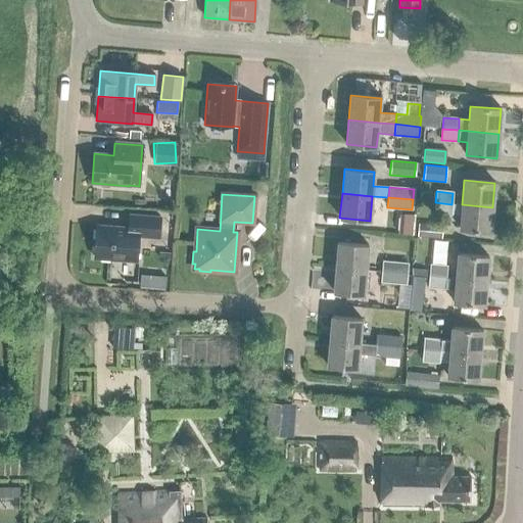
[(452,204),(435,202),(434,214),(450,216),(452,204)]
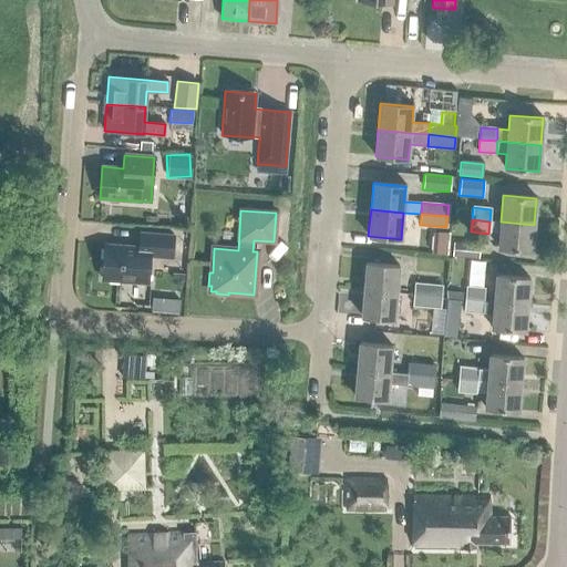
[(500,234),(498,249),(532,251),(534,225),(501,222),(490,222),(488,234),(500,234)]
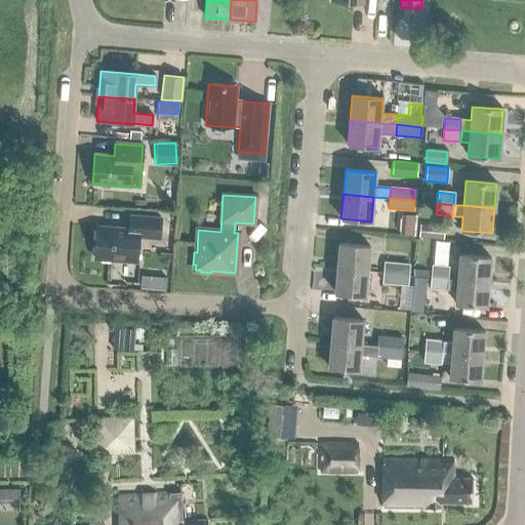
[(128,229),(97,226),(94,258),(136,263),(138,237),(159,238),(161,217),(129,215),(128,229)]
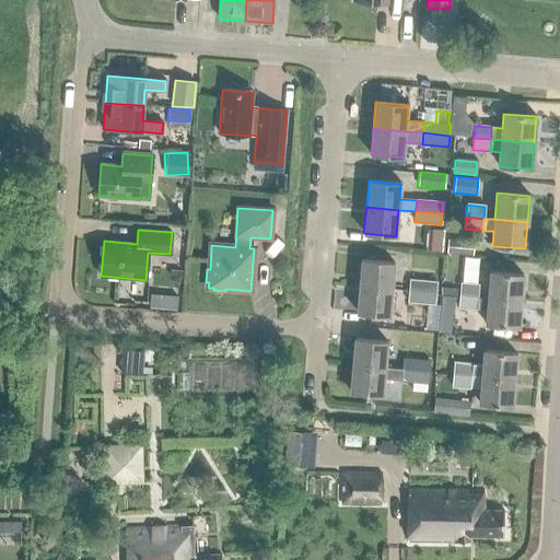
[(446,253),(473,256),(474,242),(447,240),(446,253)]
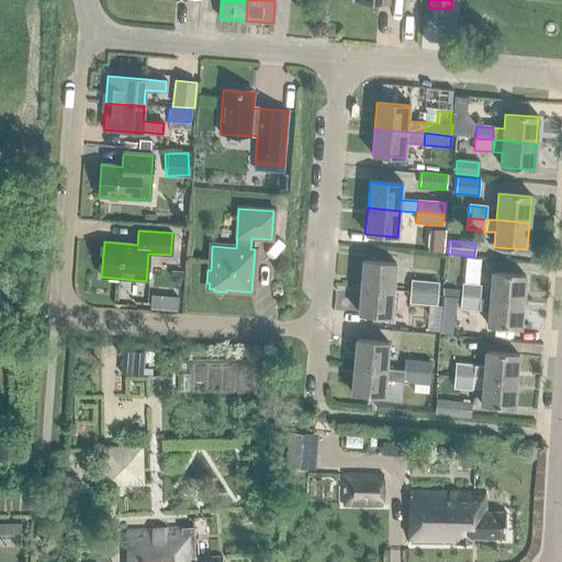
[(362,260),(360,287),(393,290),(395,263),(362,260)]
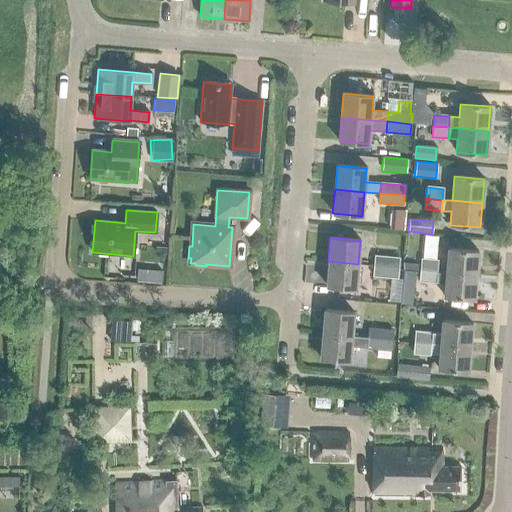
[(448,248),(446,273),(476,275),(478,251),(448,248)]
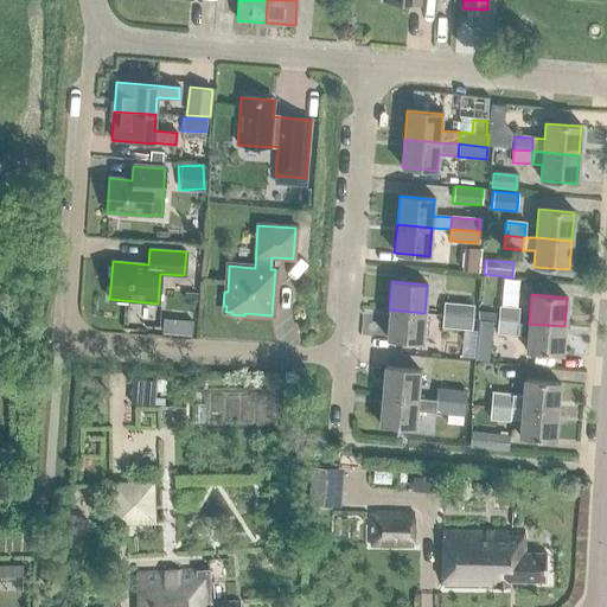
[(443,302),(442,314),(472,318),(473,305),(443,302)]
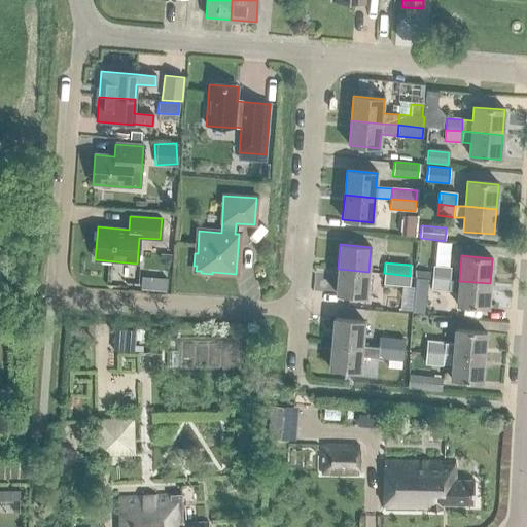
[(432,266),(431,278),(450,280),(451,267),(432,266)]
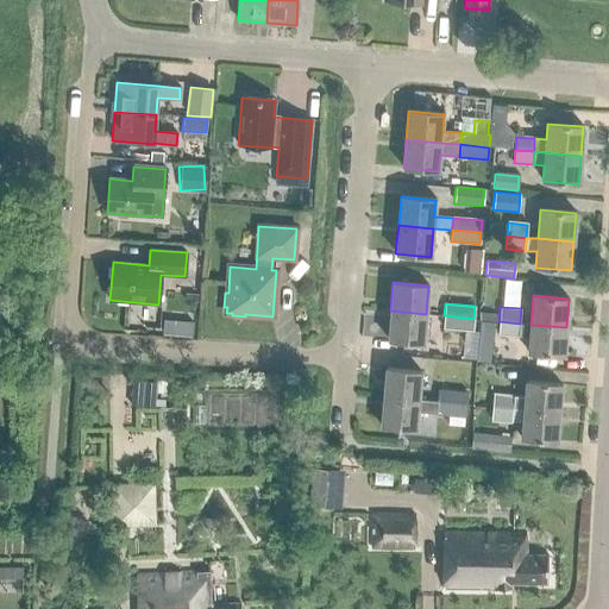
[(426,314),(390,311),(388,340),(424,343),(426,314)]
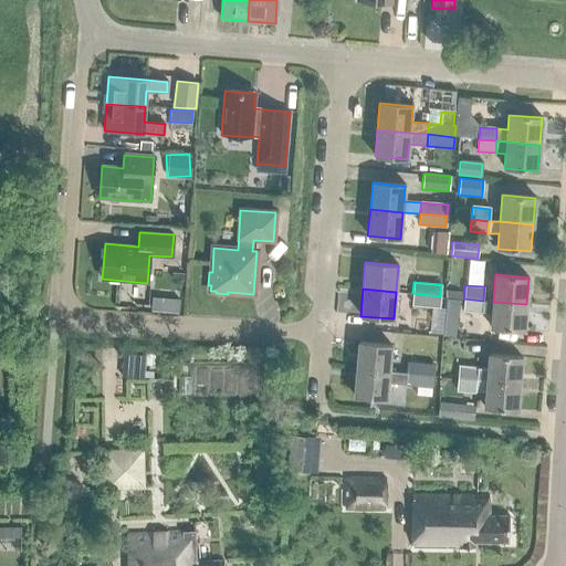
[(440,296),(412,293),(411,305),(440,307),(440,296)]
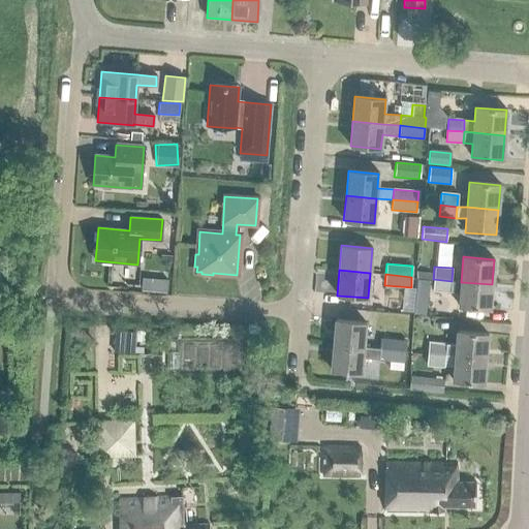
[(165,291),(166,279),(141,277),(139,289),(165,291)]
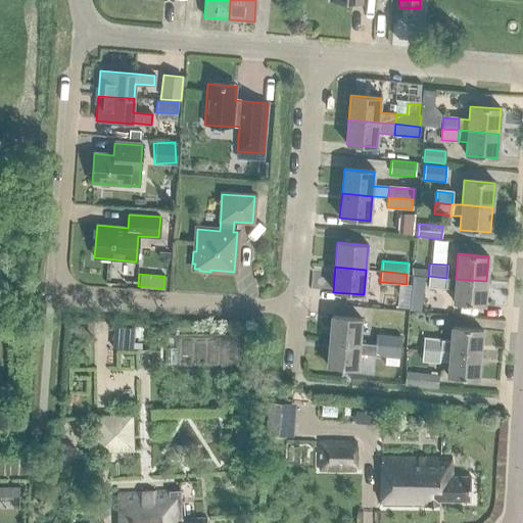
[(446,278),(428,276),(427,288),(445,289),(446,278)]
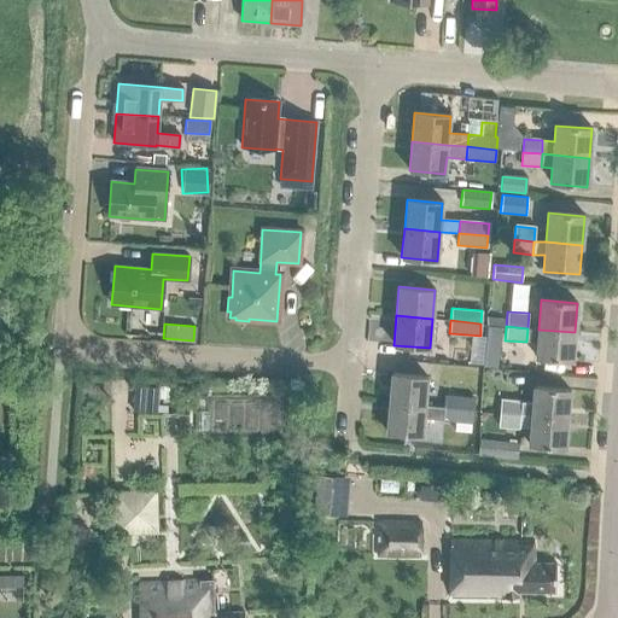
[(575,332),(538,330),(536,359),(572,361),(575,332)]
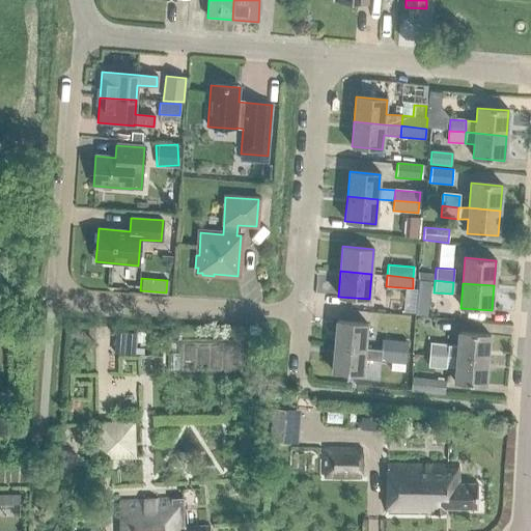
[(336,322),(334,346),(365,348),(367,324),(336,322)]
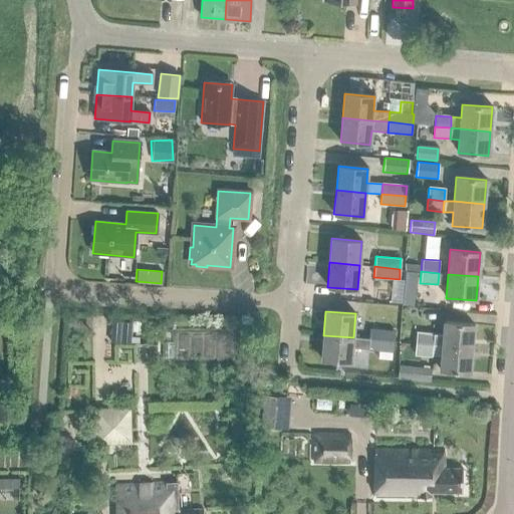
[(472,349),(474,324),(444,322),(443,335),(433,334),(432,345),(472,349)]
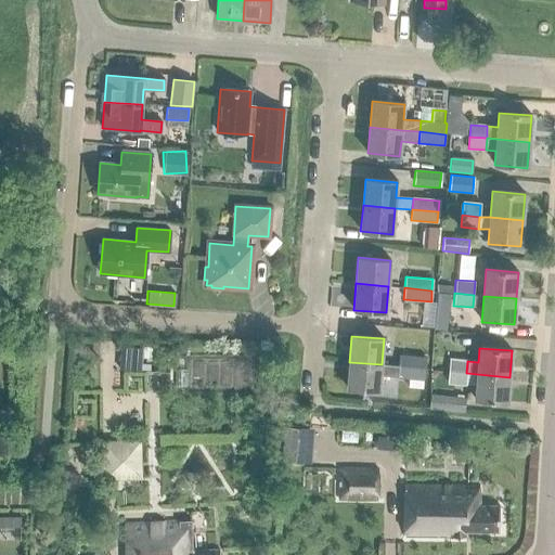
[(399,366),(425,369),(425,358),(400,355),(399,366)]
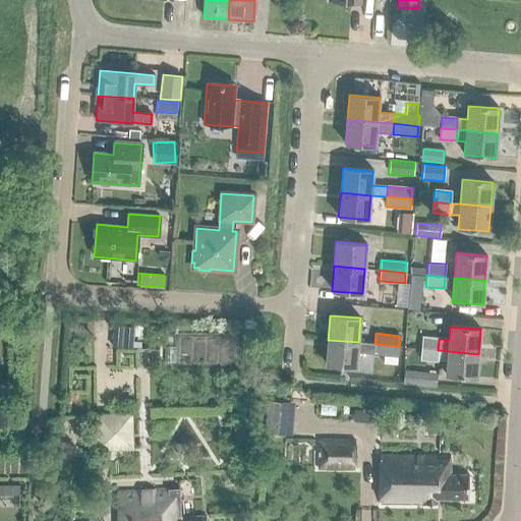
[(422,338),(421,349),(438,350),(439,339),(422,338)]
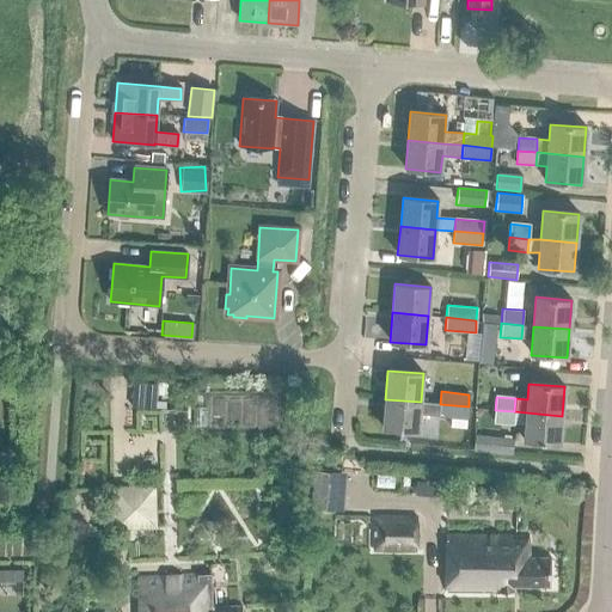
[(440,404),(421,402),(385,399),(383,428),(418,430),(420,414),(439,416),(440,404)]
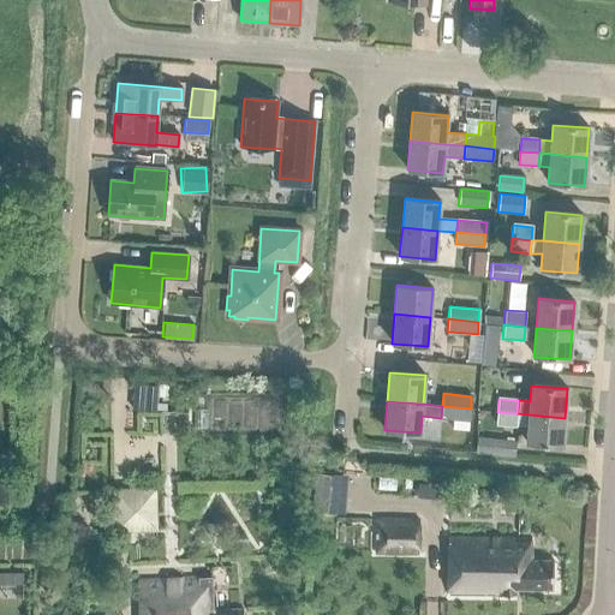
[(442,406),(441,418),(453,419),(470,421),(471,408),(442,406)]
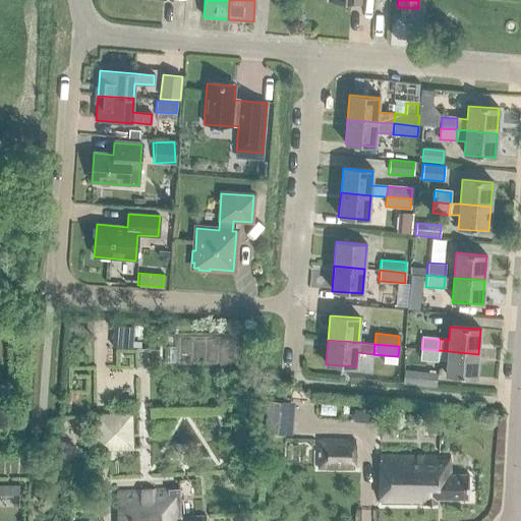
[(437,361),(438,350),(421,349),(420,360),(437,361)]
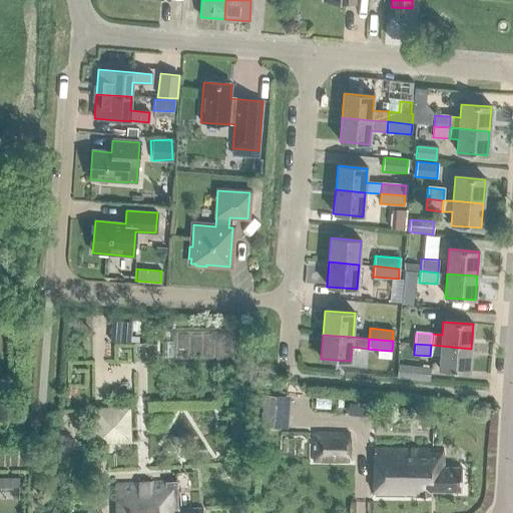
[(440,357),(439,370),(469,373),(471,349),(431,345),(430,356),(440,357)]
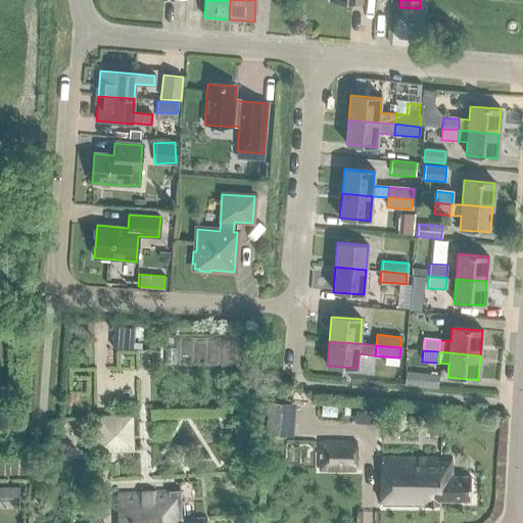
[(406,371),(405,386),(437,389),(438,374),(406,371)]
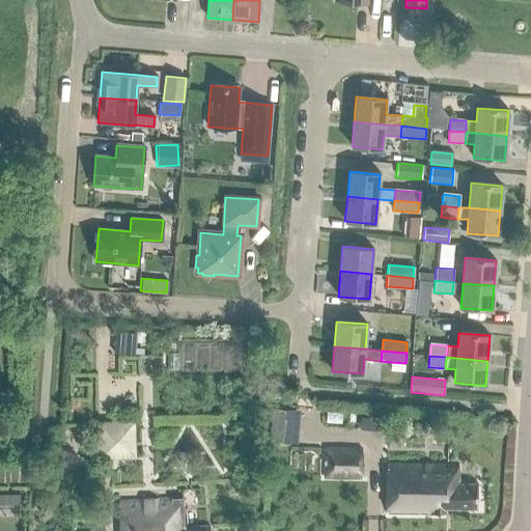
[(270,408),(270,441),(291,442),(292,409),(270,408)]
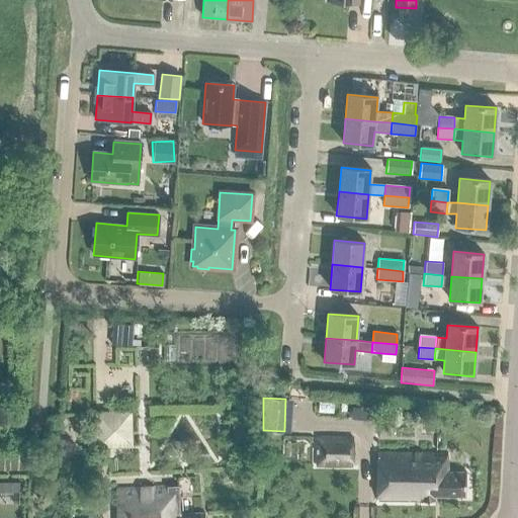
[(376,422),(377,410),(352,407),(351,419),(376,422)]
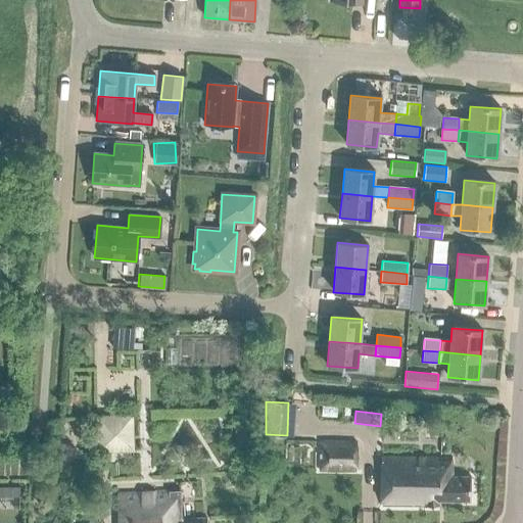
[(95,416),(97,454),(134,452),(132,414),(95,416)]
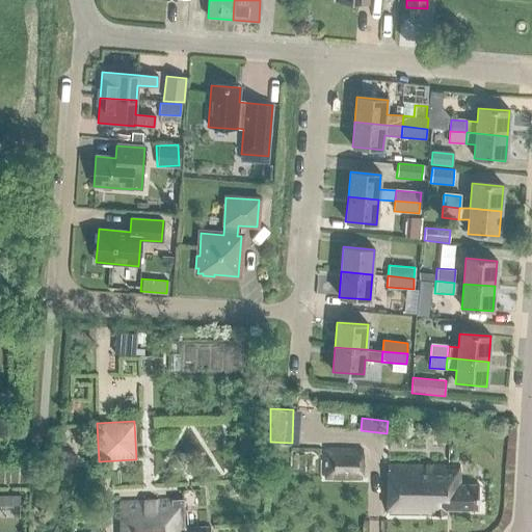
[(323,480),(362,482),(362,448),(323,448),(323,480)]
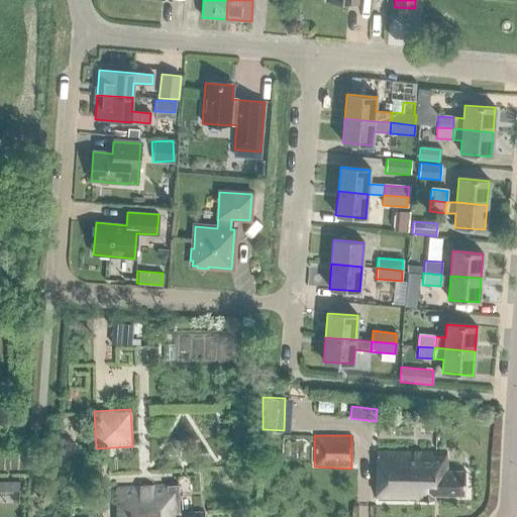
[(464,496),(464,472),(446,471),(446,450),(441,449),(441,453),(378,452),(377,500),(421,501),(433,501),(433,496),(464,496)]
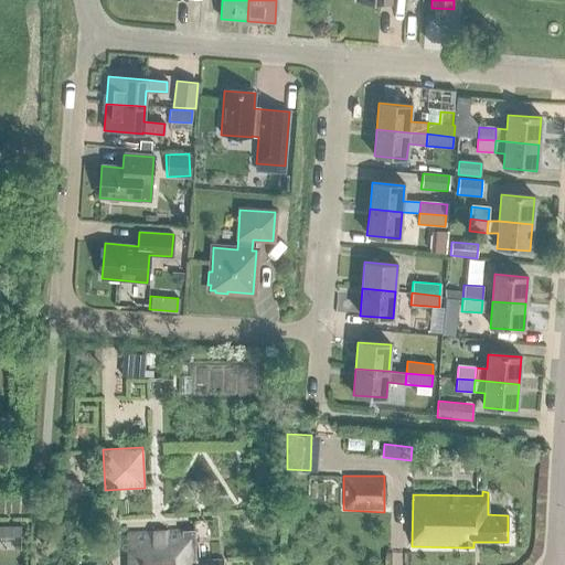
[(126,535),(127,564),(223,564),(223,560),(195,562),(193,531),(126,535)]
